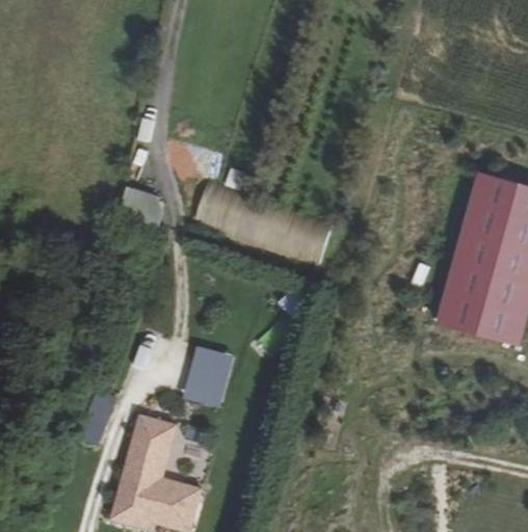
[(222,185),(237,190),(244,173),(229,167),(222,185)]
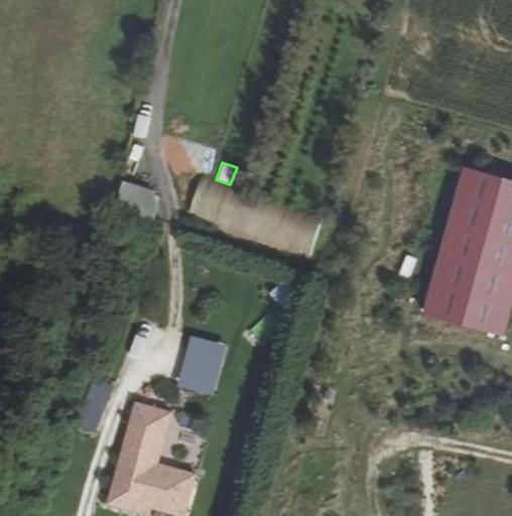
[(422,314),(501,339),(511,300),(511,184),(467,170),(422,314)]
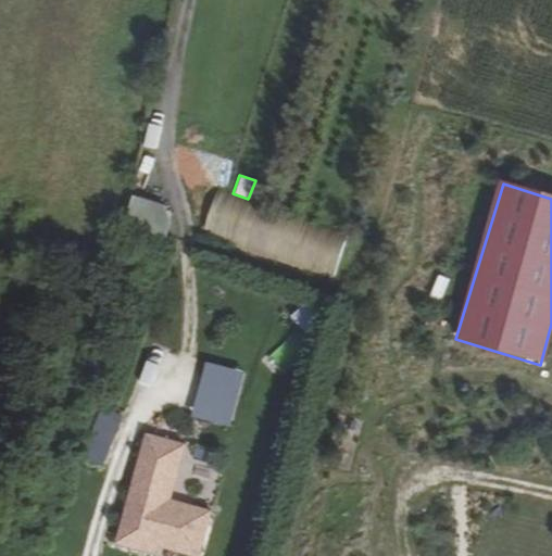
[(200,240),(335,276),(346,232),(212,197),(200,240)]
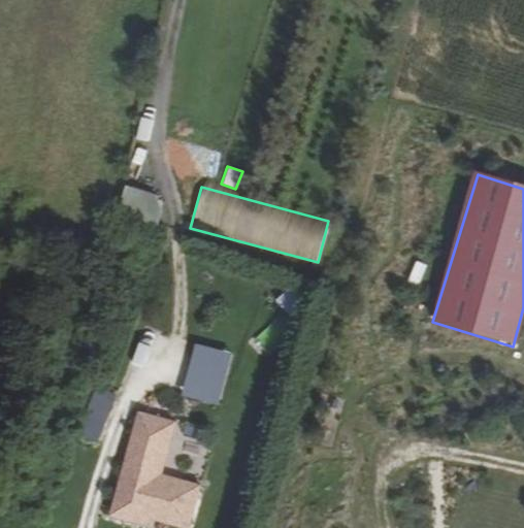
[(116,212),(157,230),(162,215),(155,197),(124,189),(116,212)]
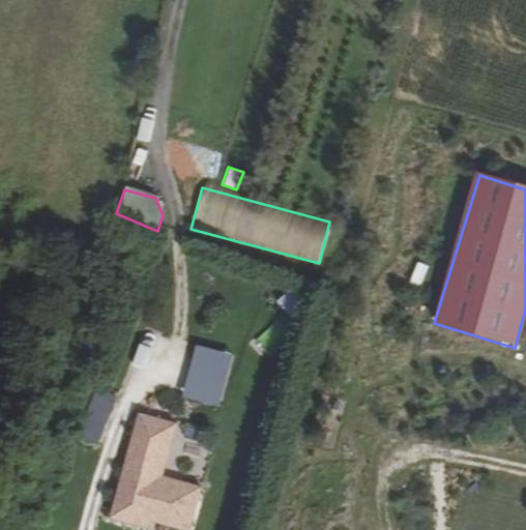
[(182,398),(221,407),(234,354),(195,345),(182,398)]
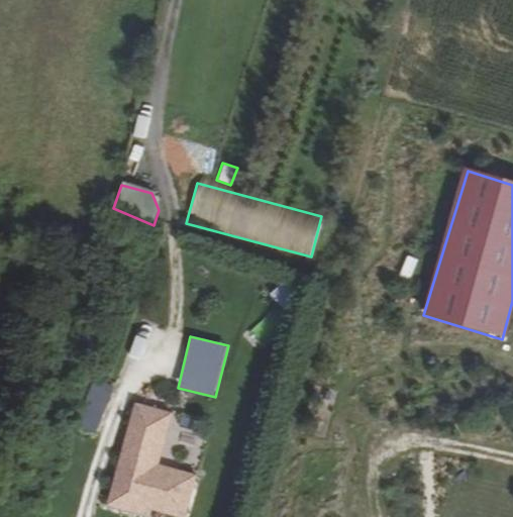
[(91,386),(76,425),(96,433),(111,394),(91,386)]
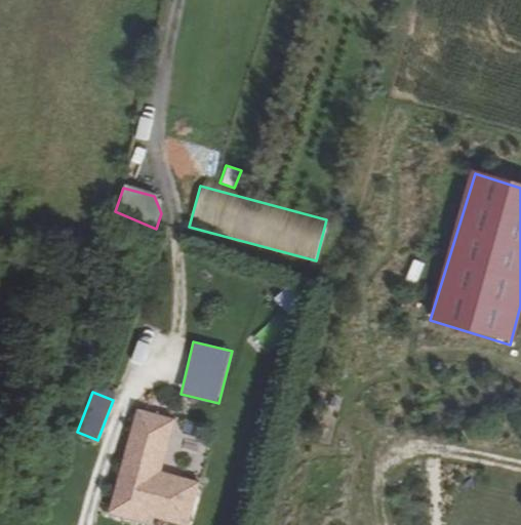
[(139,407),(111,509),(148,519),(150,512),(189,522),(200,481),(161,470),(175,417),(139,407)]
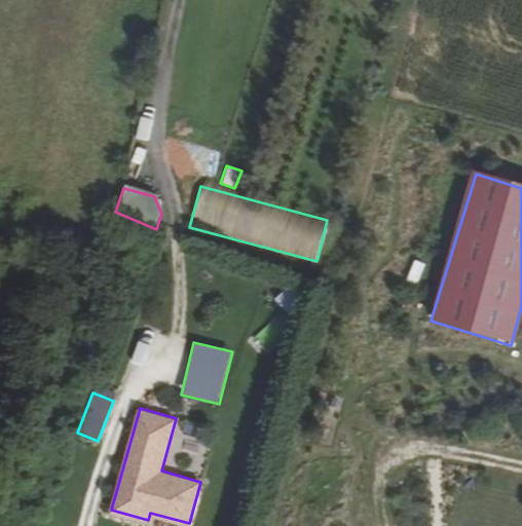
All buildings are outlined.
